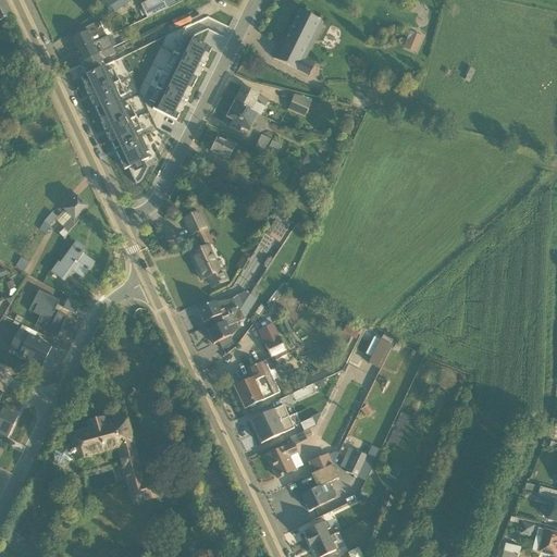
[(0,0),(0,21),(11,16),(2,0),(0,0)]
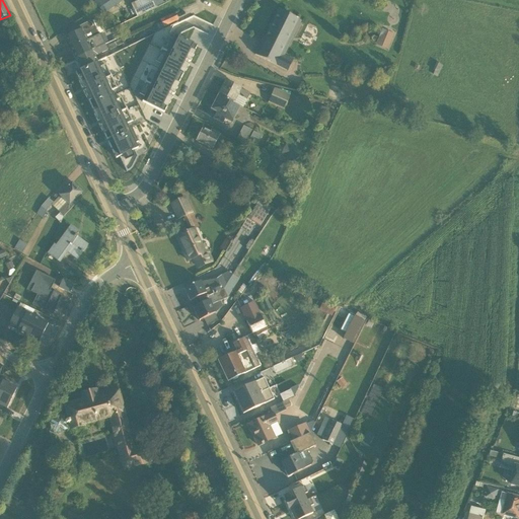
[(103,15),(121,2),(119,0),(96,0),(93,2),(103,15)]
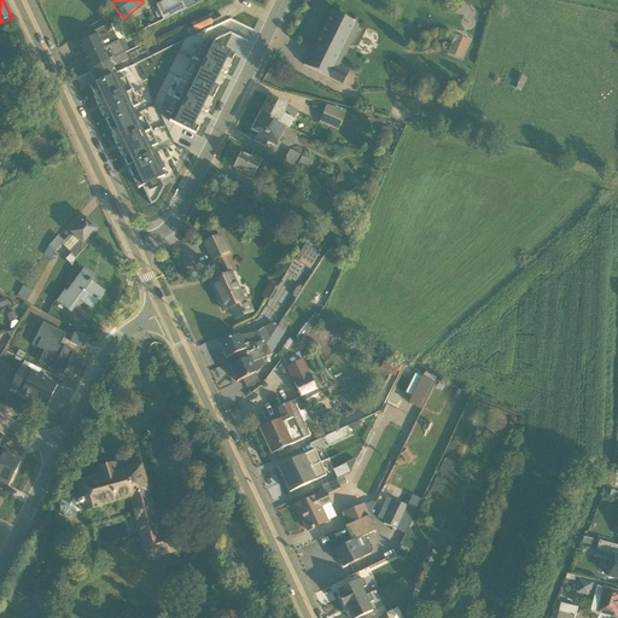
[(162,21),(185,11),(179,0),(165,0),(155,5),(162,21)]
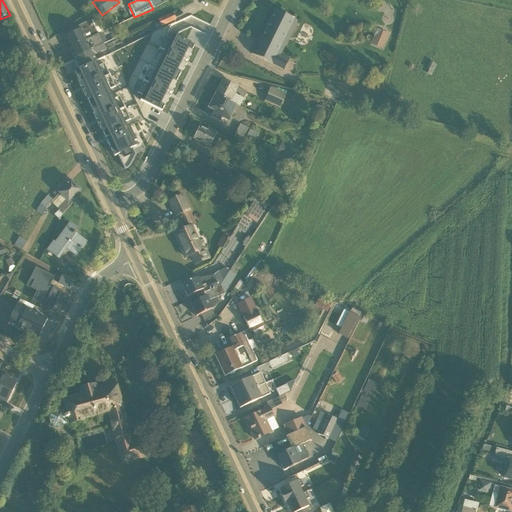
[(297,22),(275,11),(259,43),(257,42),(251,55),(283,71),(288,60),(280,56),(297,22)]
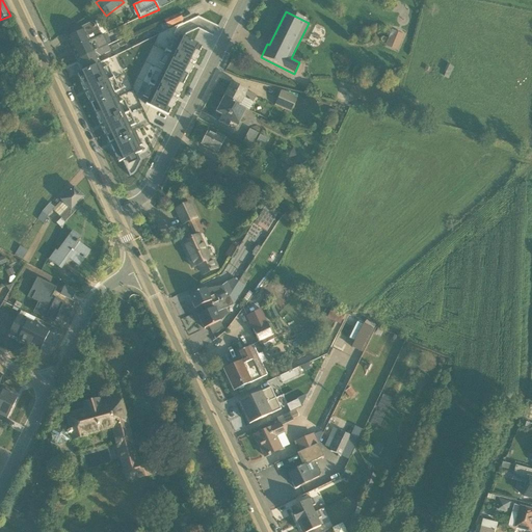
[(180,15),(164,21),(166,28),(183,21),(180,15)]
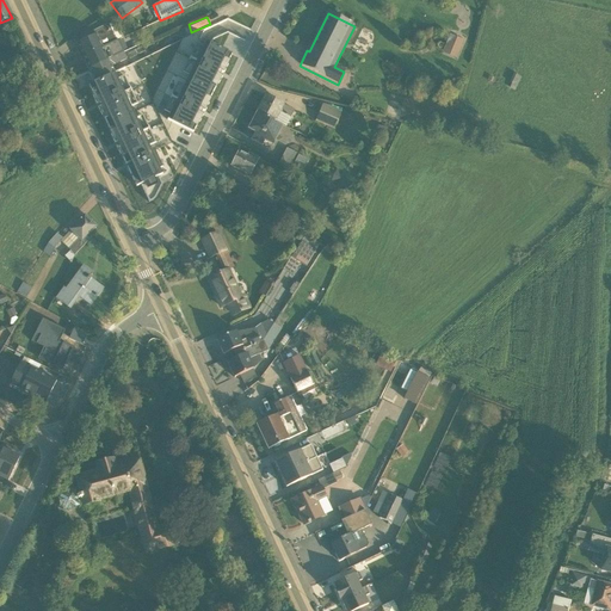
[(76,44),(82,59),(115,43),(123,39),(117,25),(107,25),(92,32),(94,36),(76,44)]
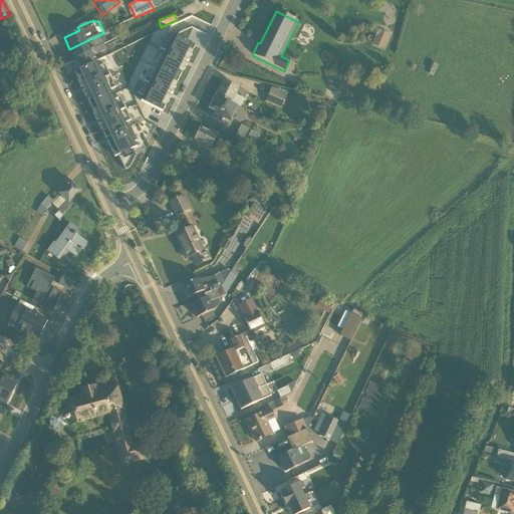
[(390,35),(377,30),(371,45),(383,50),(390,35)]
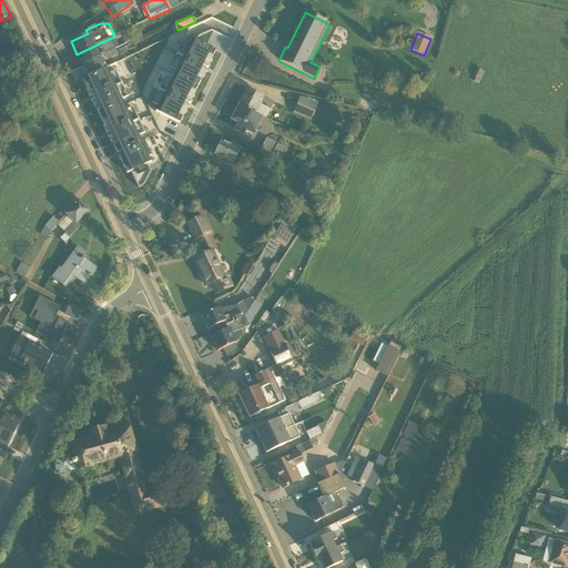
[(77,54),(82,66),(100,58),(98,52),(110,47),(107,40),(77,54)]
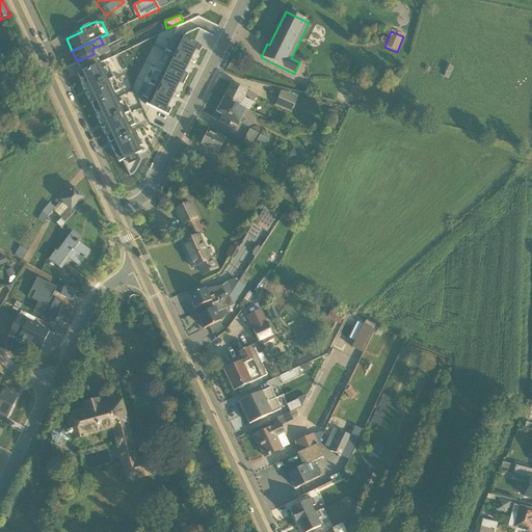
[(145,105),(167,116),(201,49),(179,37),(145,105)]
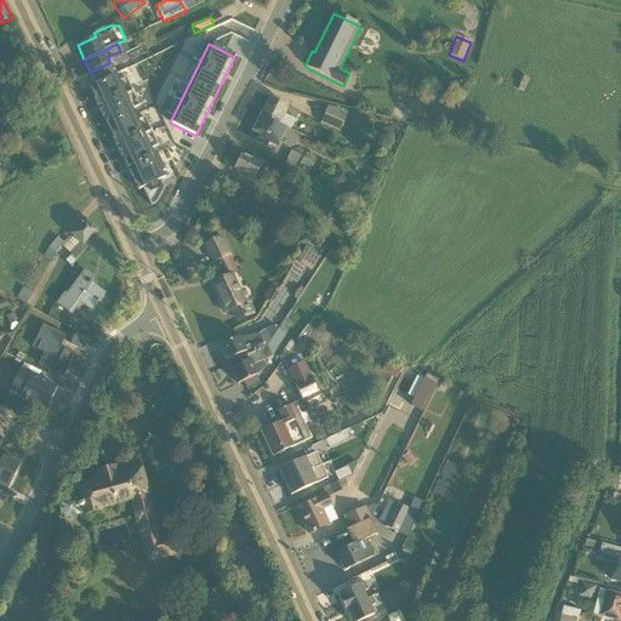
[(90,72),(96,84),(115,75),(113,69),(148,53),(146,47),(129,55),(129,53),(109,63),(90,72)]
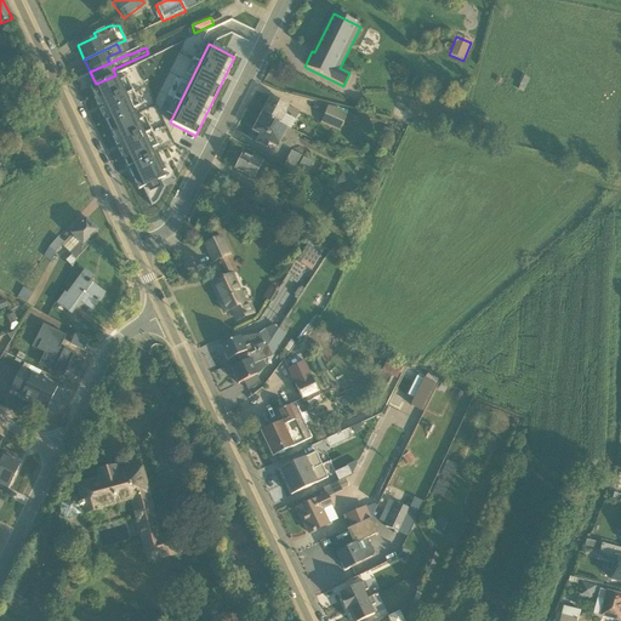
[(117,75),(90,89),(138,191),(142,189),(151,208),(153,206),(154,205),(157,204),(158,201),(164,188),(160,181),(164,178),(161,172),(165,171),(157,154),(153,155),(151,151),(158,147),(144,118),(138,121),(117,75)]
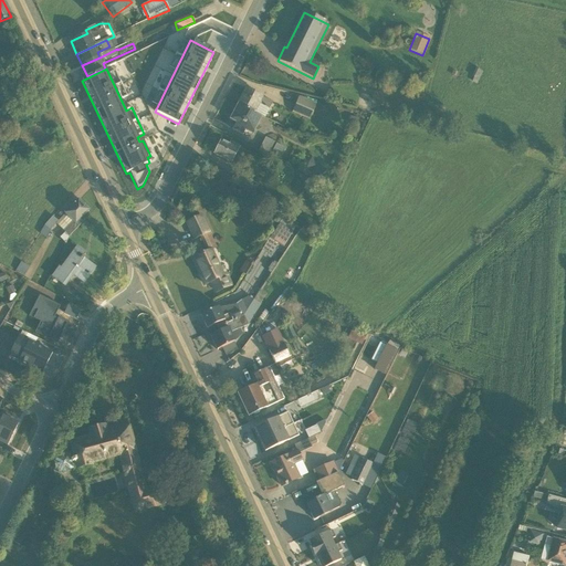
[(263,118),(271,104),(245,90),(238,104),(254,113),(263,118)]
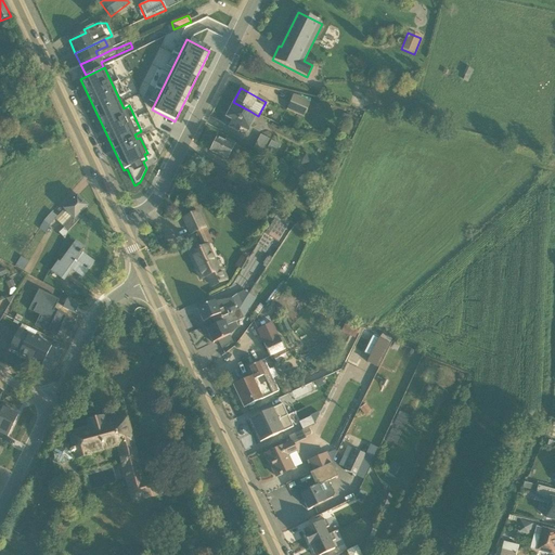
[(364,108),(368,92),(353,90),(351,106),(364,108)]
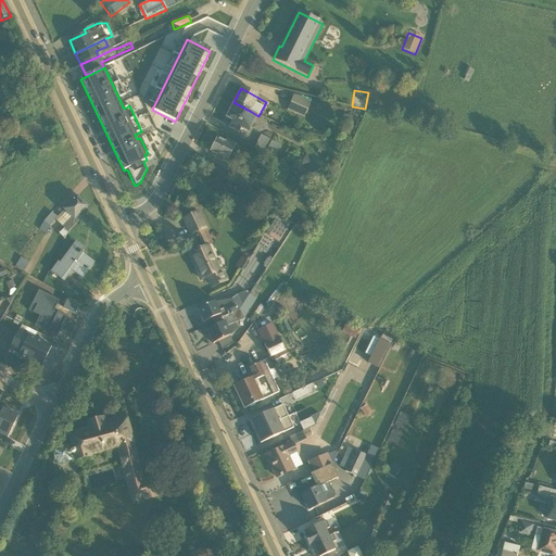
[(311,103),(294,96),(287,111),(303,118),(311,103)]
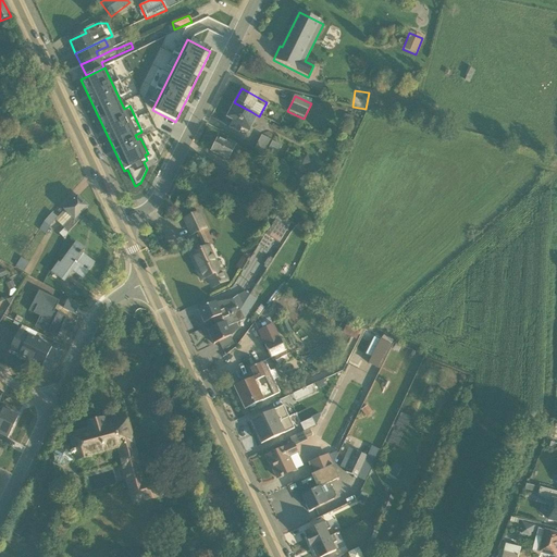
[(239,134),(240,130),(248,134),(257,118),(249,113),(250,111),(234,102),(225,119),(232,122),(229,128),(239,134)]
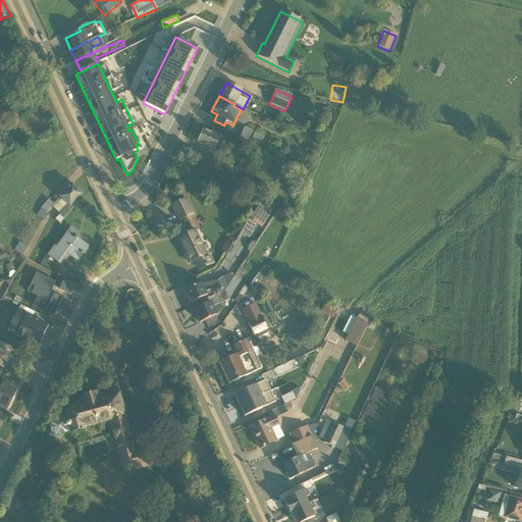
[(322,107),(320,115),(328,117),(330,109),(322,107)]
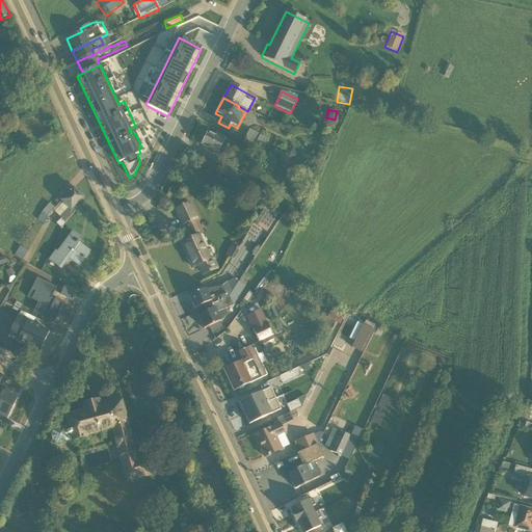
[(248,130),(242,142),(262,153),(268,140),(248,130)]
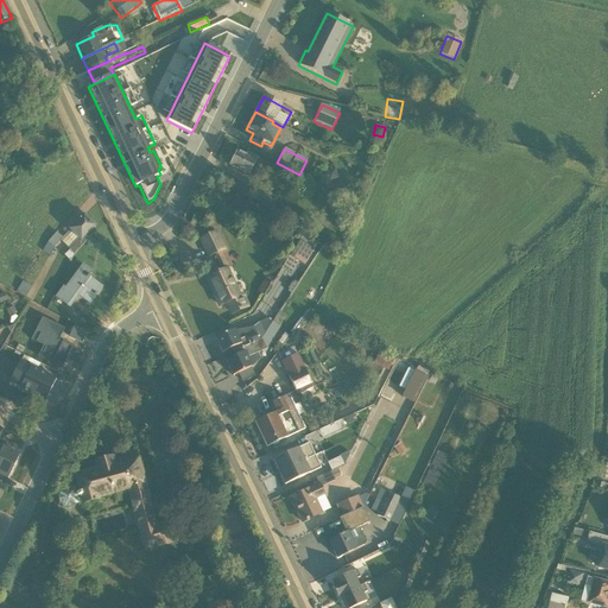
[(236,153),(229,166),(248,176),(252,168),(271,177),(276,169),(246,153),(245,157),(236,153)]
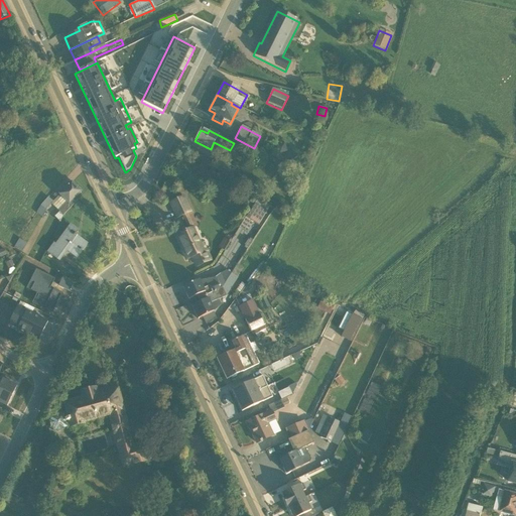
[(214,156),(210,163),(231,177),(236,169),(214,156)]
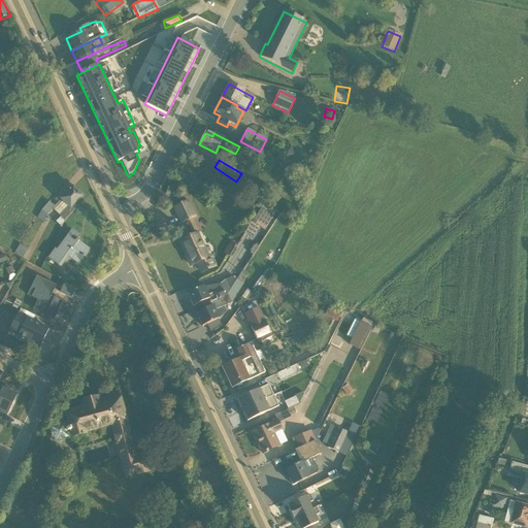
[(226,176),(216,179),(217,185),(219,184),(220,186),(228,184),(226,176)]
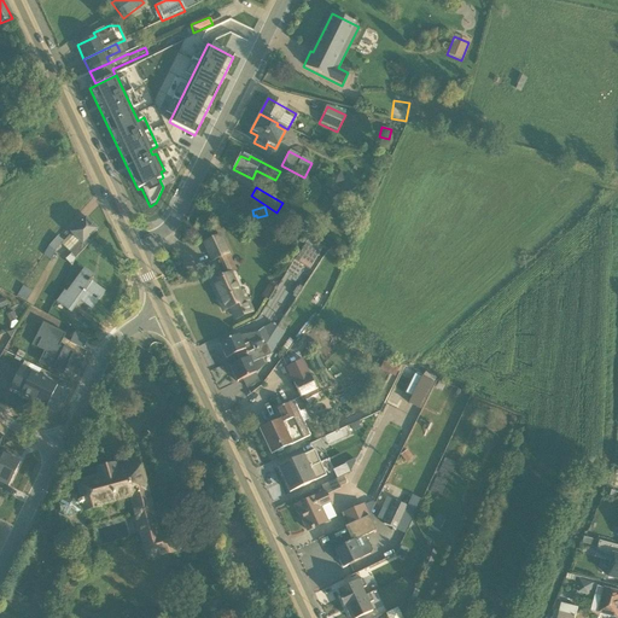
[(64,243),(58,237),(48,248),(44,256),(50,261),(54,254),(60,245),(71,255),(65,261),(71,267),(75,258),(92,242),(89,239),(97,231),(85,220),(64,243)]
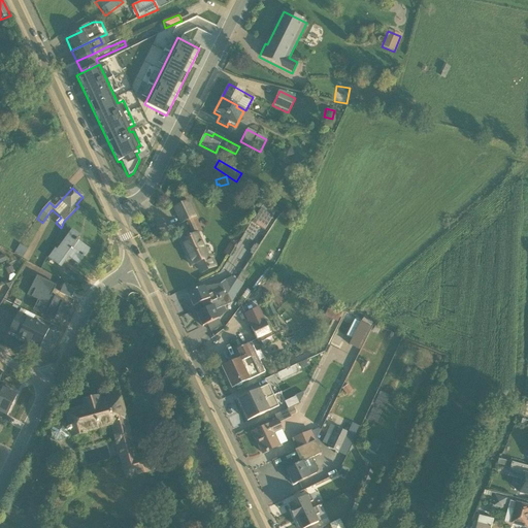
[(265,201),(244,233),(253,238),(259,228),(264,231),(275,212),(267,207),(269,204),(265,201)]
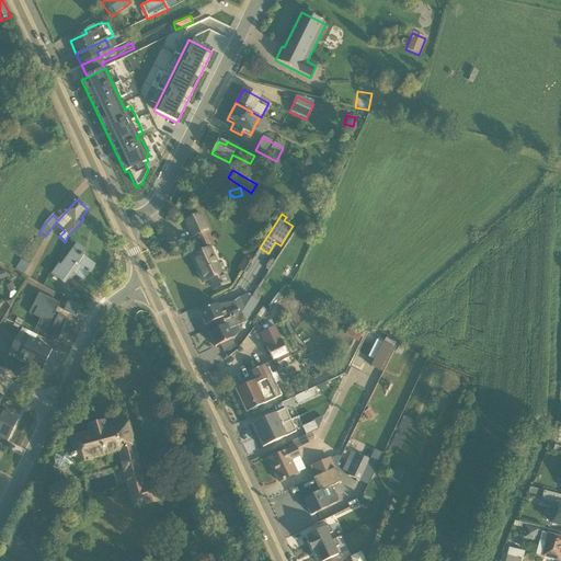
[(201,215),(185,221),(192,238),(197,236),(204,250),(215,244),(201,215)]
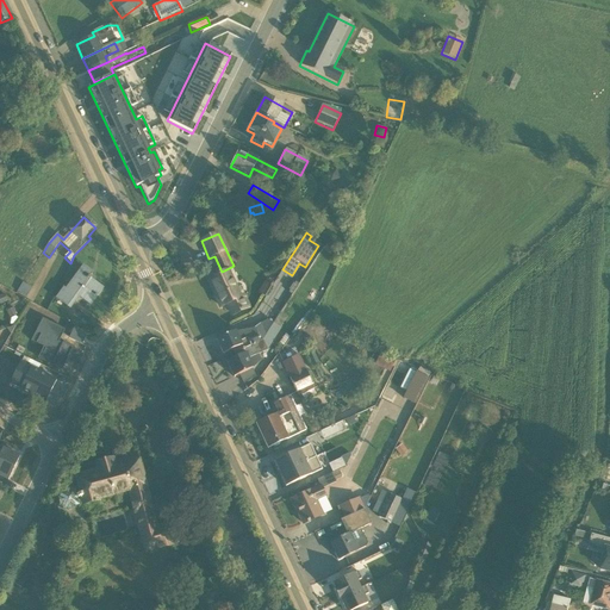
[(92,273),(83,267),(66,291),(63,288),(55,299),(70,310),(79,298),(89,306),(103,290),(87,279),(92,273)]
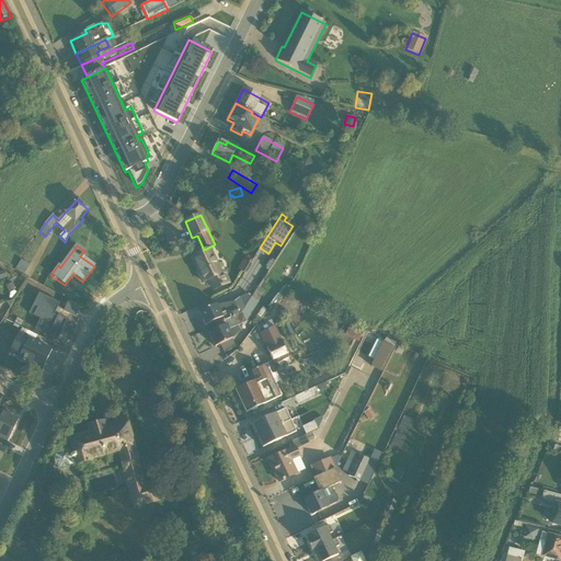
[(222,273),(210,248),(192,256),(204,283),(207,281),(213,293),(231,284),(225,271),(222,273)]
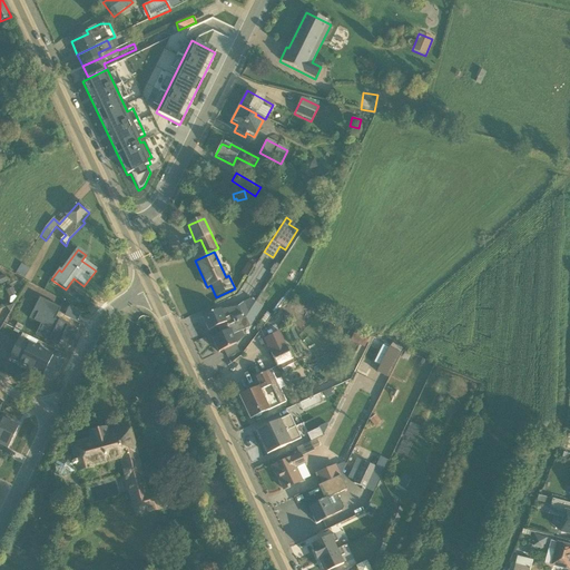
[(248,261),(241,274),(247,277),(255,264),(248,261)]
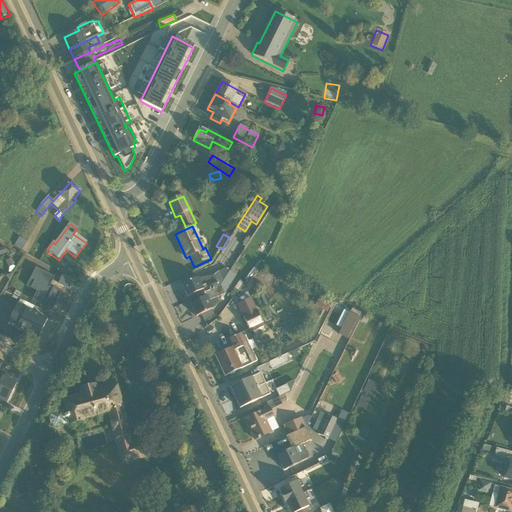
[(21,248),(25,240),(20,237),(15,244),(21,248)]
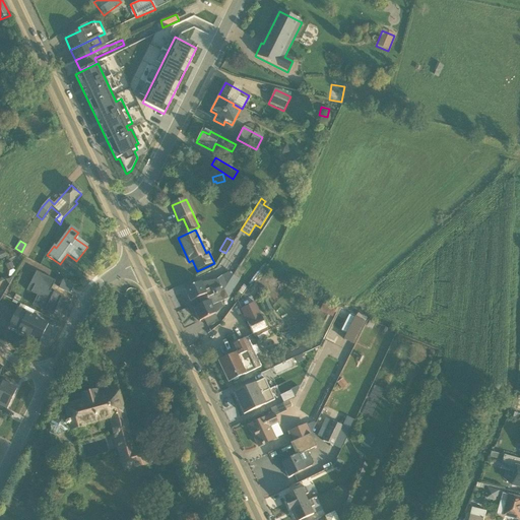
[(249,242),(245,247),(247,248),(246,250),(248,251),(254,243),(252,241),(250,243),(249,242)]
